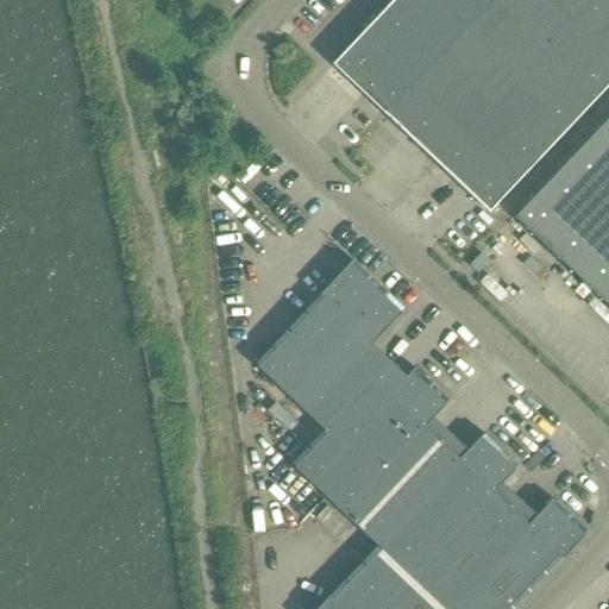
[(333,66),(385,114),(468,29),(437,0),(395,0),(358,39),(333,66)]
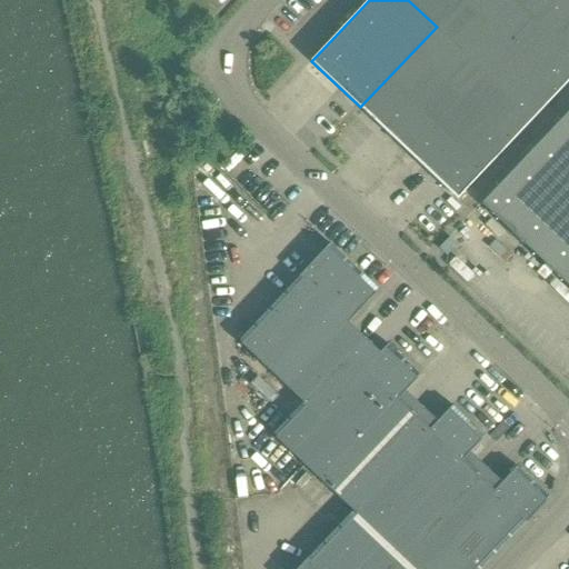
[(408,0),(437,27),(460,0),(408,0)]
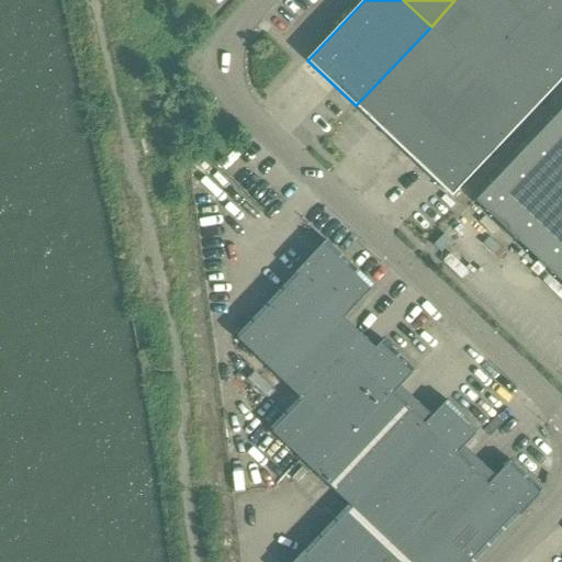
[(454,0),(431,26),(479,71),(546,0),(454,0)]
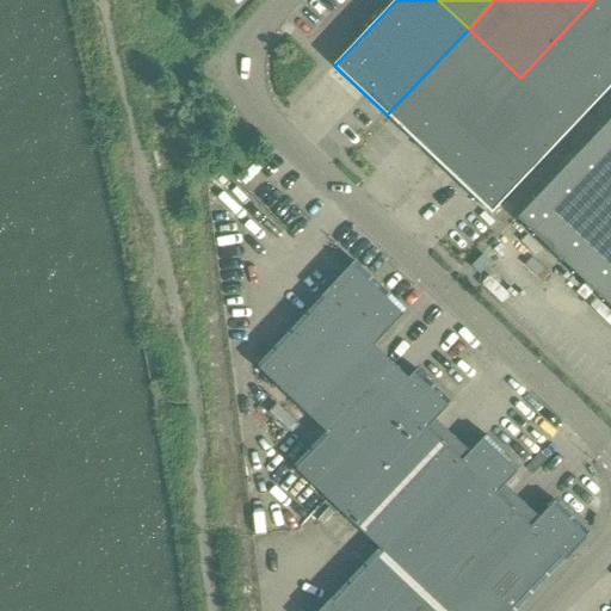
[(610,0),(593,0),(520,78),(573,128),(610,87),(610,0)]
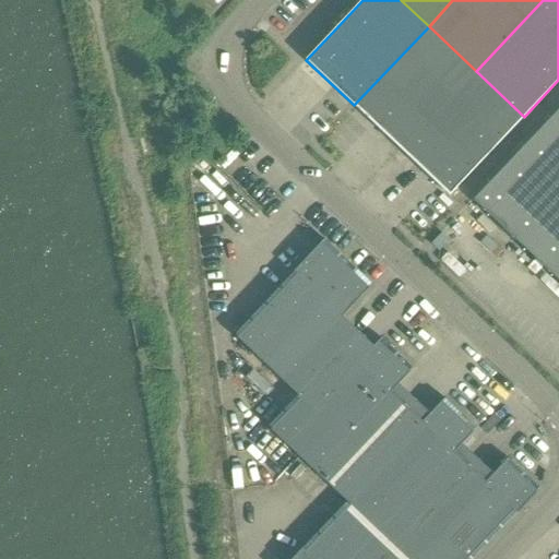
[(354,105),(401,150),(476,71),(429,26),(354,105)]
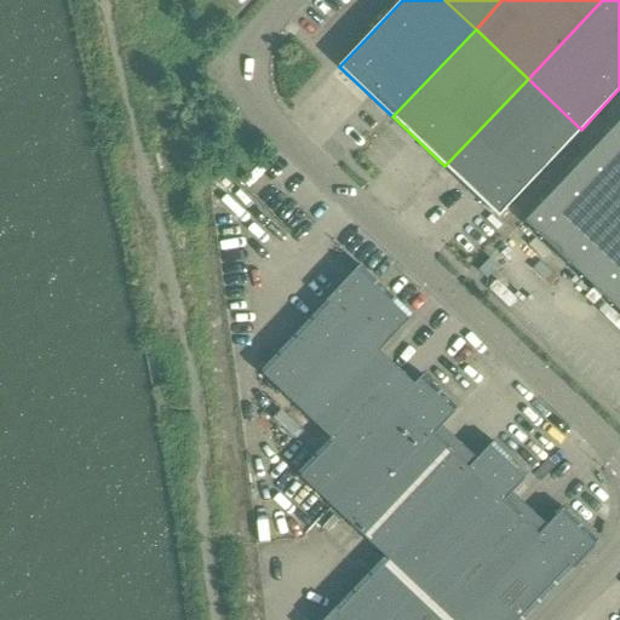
[(528,79),(445,166),(499,217),(581,130),(528,79)]
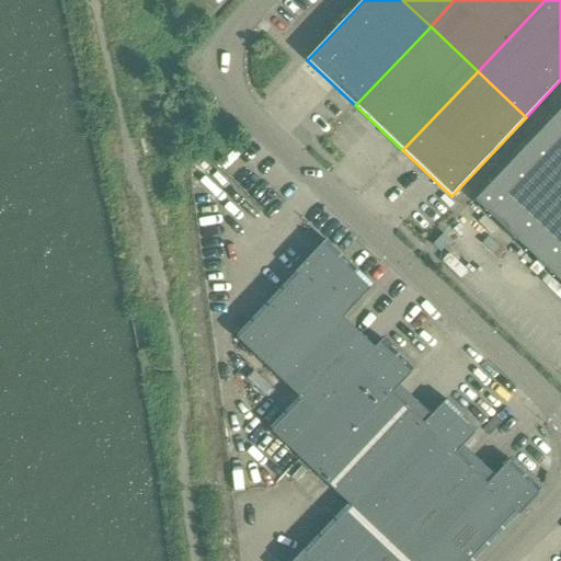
[(560,109),(474,201),(560,282),(560,109)]
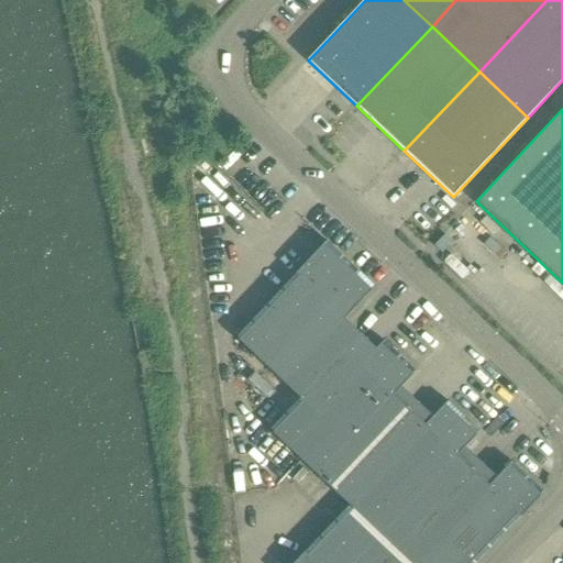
[(269,430),(301,460),(400,355),(390,346),(389,346),(384,341),(378,346),(376,349),(345,319),(370,293),(375,287),(370,282),(370,280),(333,246),(332,246),(327,241),(321,246),(235,338),(299,398),(269,430)]
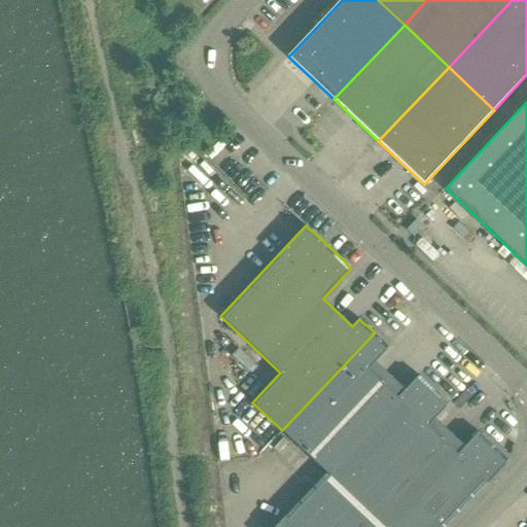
[(282,430),(311,458),(383,384),(369,370),(385,353),(385,352),(389,347),(384,343),(384,342),(375,332),(282,430)]
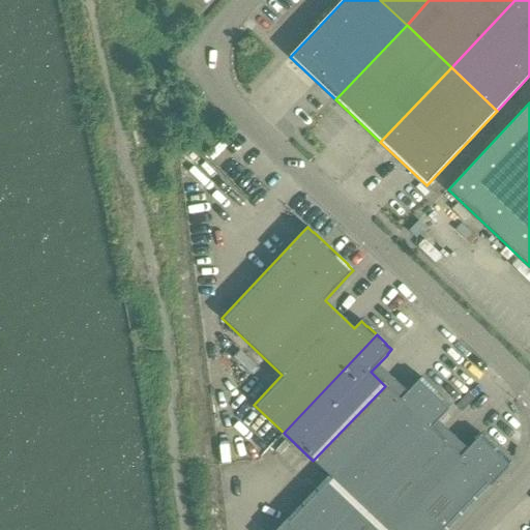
[(313,461),(329,475),(342,488),(437,391),(428,383),(421,378),(416,383),(401,400),(385,386),(313,461)]
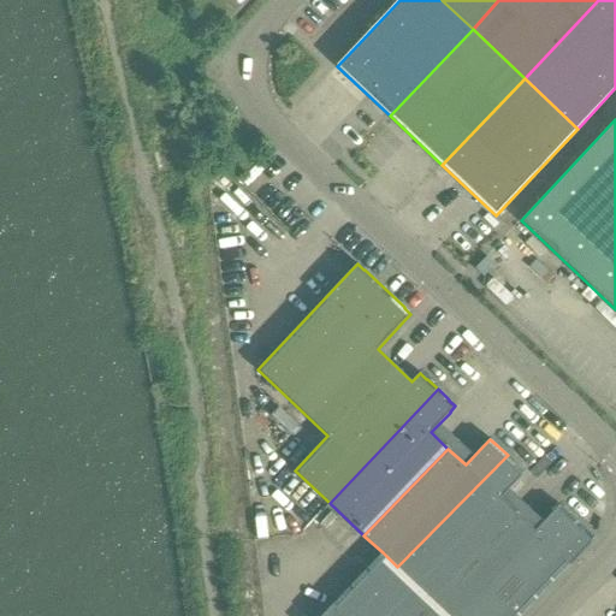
[(508,455),(397,567),(434,602),(517,515),(501,498),(520,479),(520,478),(525,472),(519,467),(519,466),(508,455)]
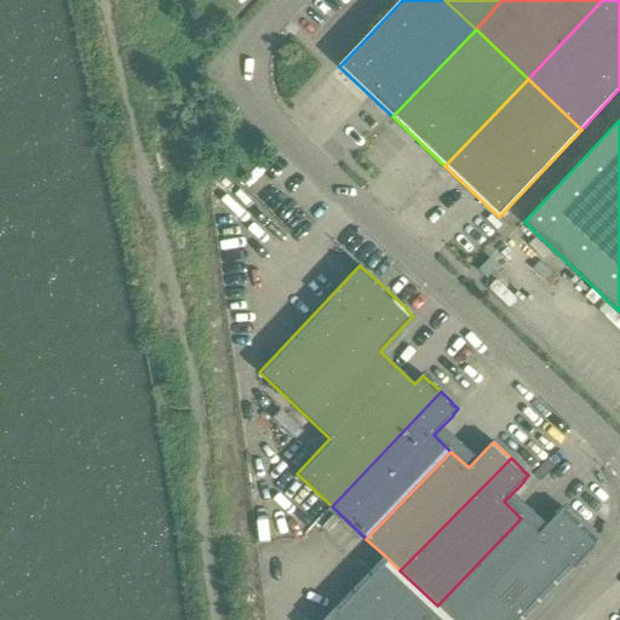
[(437,606),(438,607),(452,619),(524,619),(600,541),(570,514),(569,514),(563,509),(558,515),(557,515),(539,534),(521,518),(437,606)]
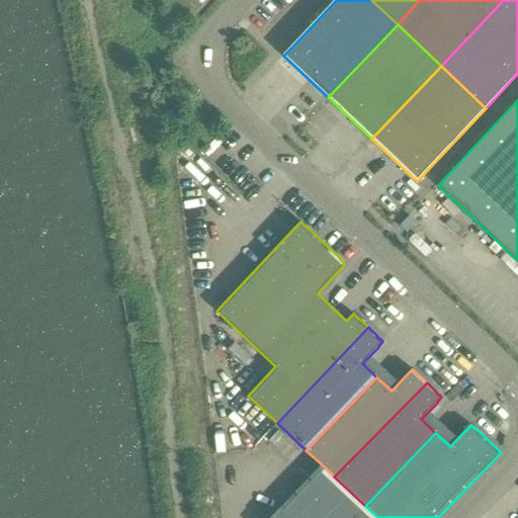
[(354,517),(366,507),(365,506),(334,477),(322,464),(270,517),(354,517)]
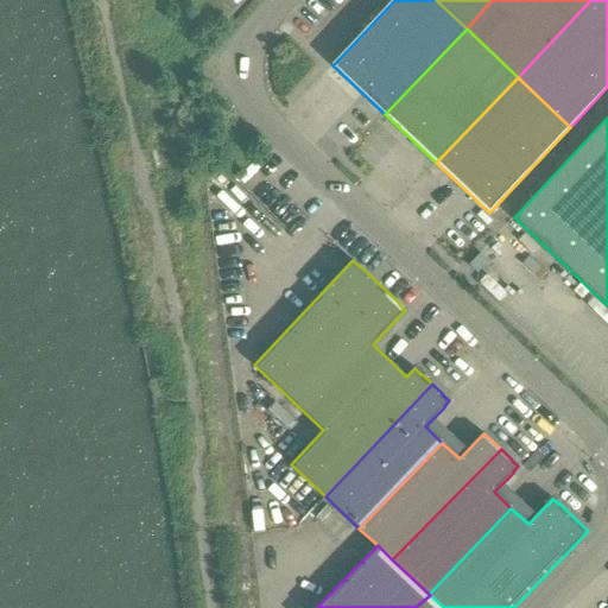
[(443,607),(430,595),(416,607),(443,607)]
